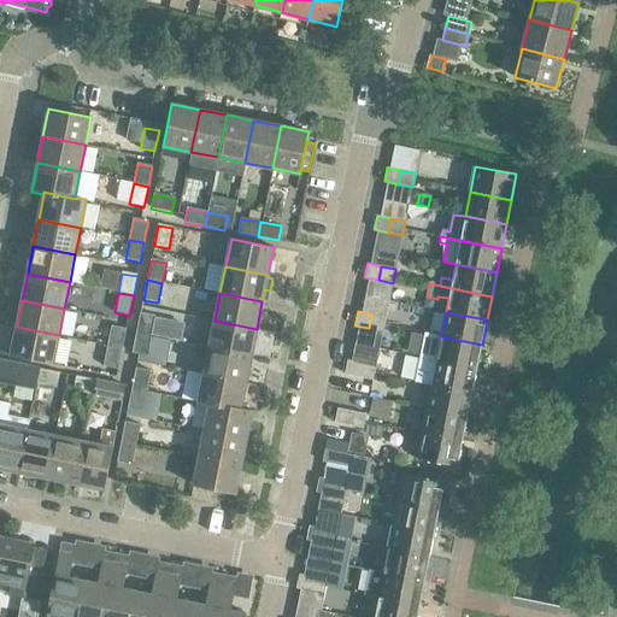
[(141,313),(136,334),(152,338),(156,317),(141,313)]
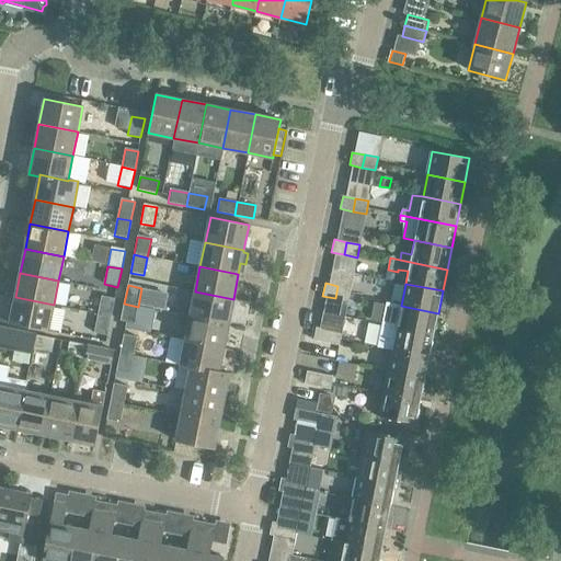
[(338,286),(335,298),(348,301),(351,288),(338,286)]
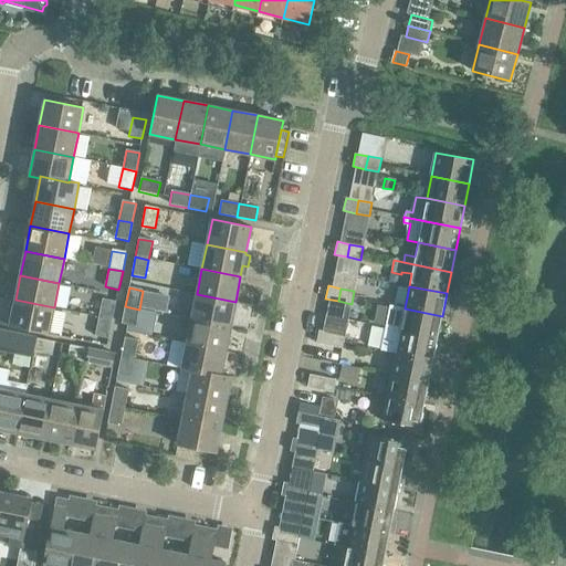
[(197,294),(191,318),(230,326),(236,302),(197,294)]
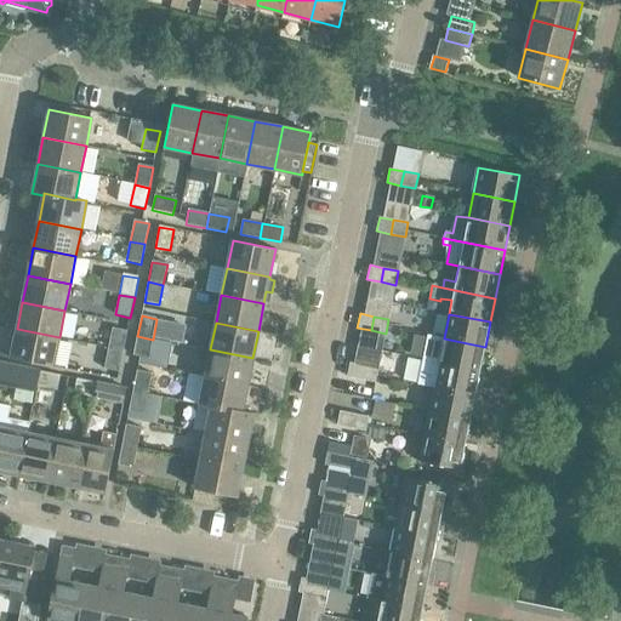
[(60,337),(17,329),(11,357),(53,365),(60,337)]
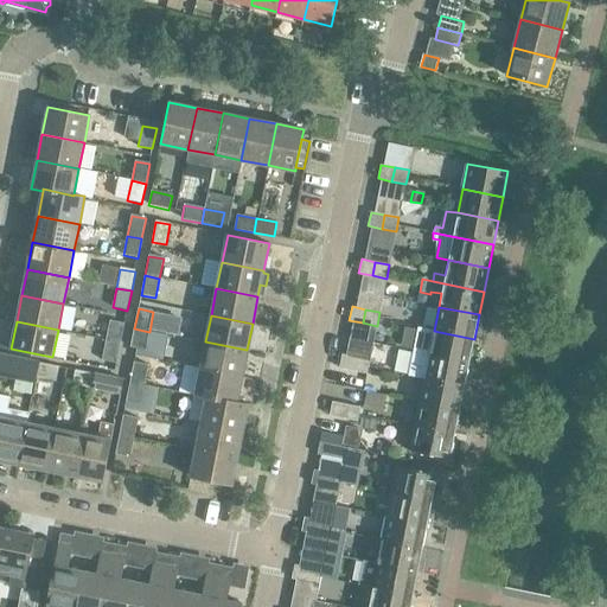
[(115,321),(110,340),(125,344),(129,324),(115,321)]
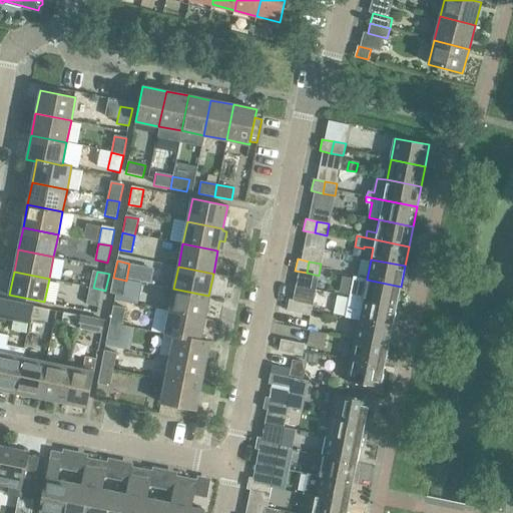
[(126,281),(113,278),(110,295),(123,298),(126,281)]
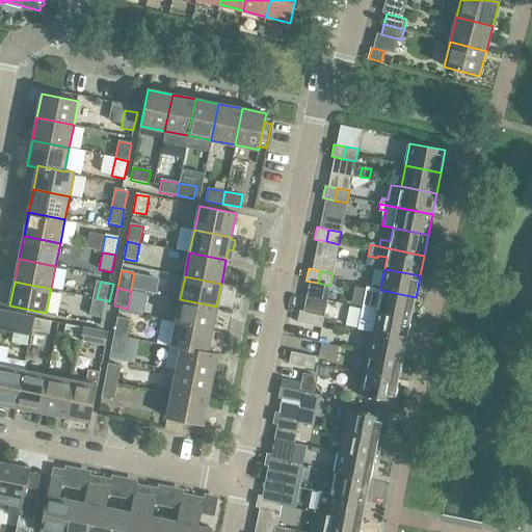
[(367,288),(363,309),(411,318),(416,297),(380,290),(367,288)]
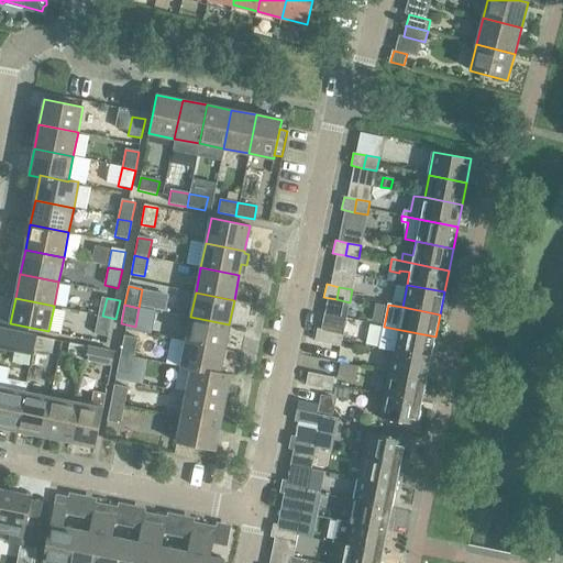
[(116,319),(102,316),(99,334),(112,337),(116,319)]
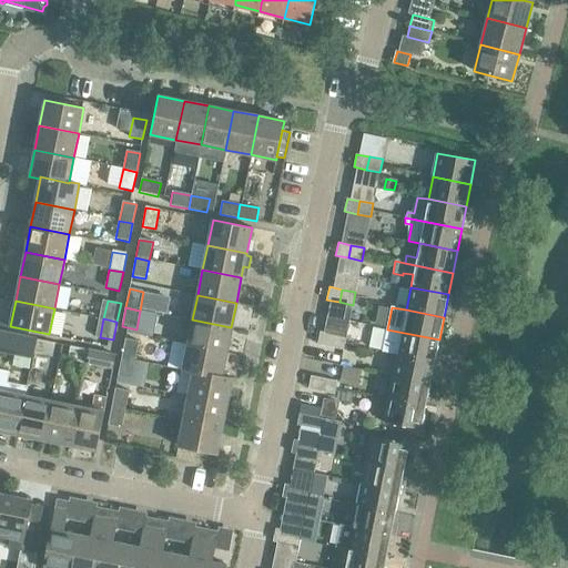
[(192,320),(188,344),(226,352),(231,327),(192,320)]
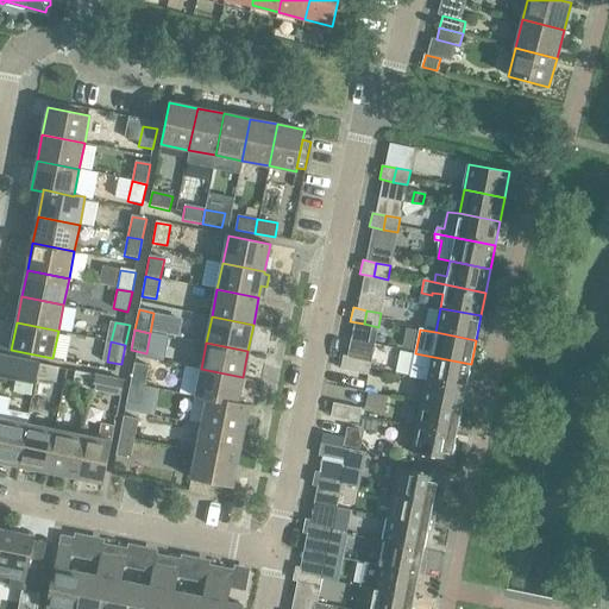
[(410,376),(426,380),(466,388),(471,364),(415,353),(410,376)]
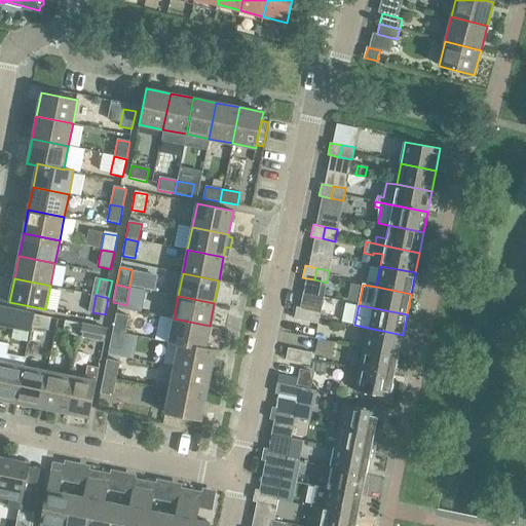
[(294,318),(305,322),(308,309),(296,306),(294,318)]
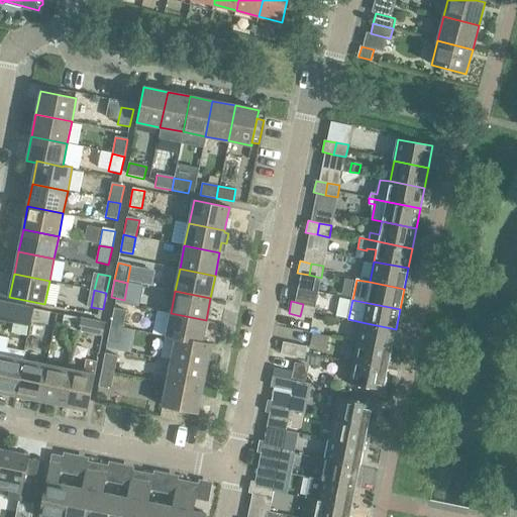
[(303,304),(300,316),(312,318),(315,306),(303,304)]
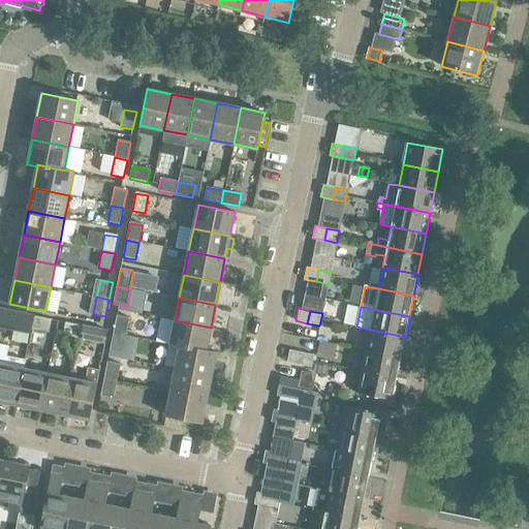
[(14,324),(31,328),(34,315),(17,312),(14,324)]
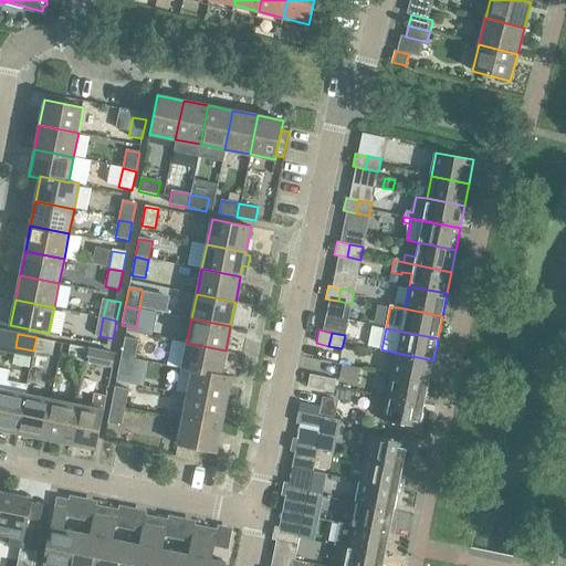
[(37,337),(33,350),(52,355),(54,342),(37,337)]
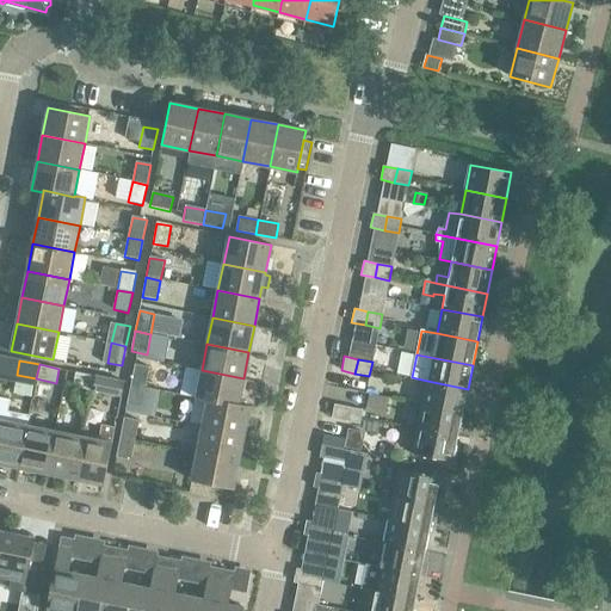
[(136,366),(131,387),(147,389),(150,369),(136,366)]
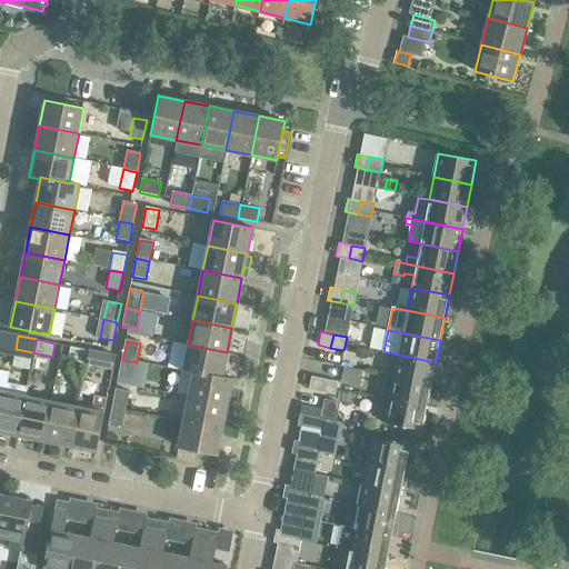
[(182,371),(192,373),(193,372),(221,378),(222,377),(227,352),(188,345),(182,371)]
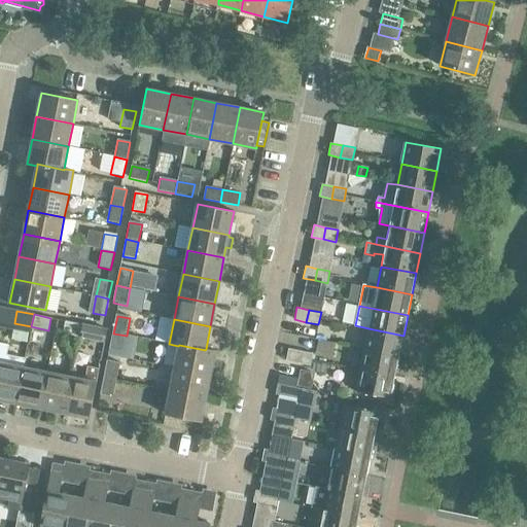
[(66,322),(63,336),(78,339),(81,325),(66,322)]
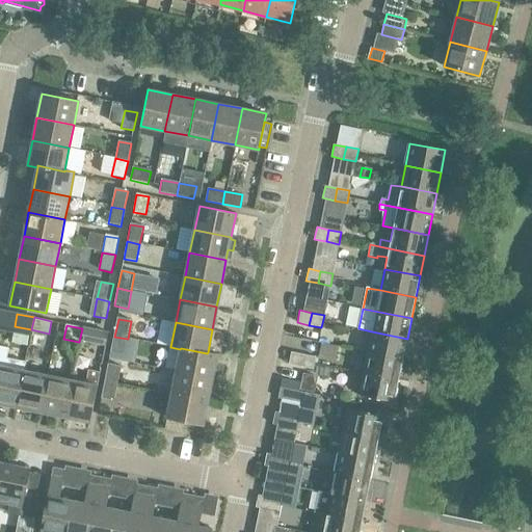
[(84,328),(81,343),(106,348),(109,334),(84,328)]
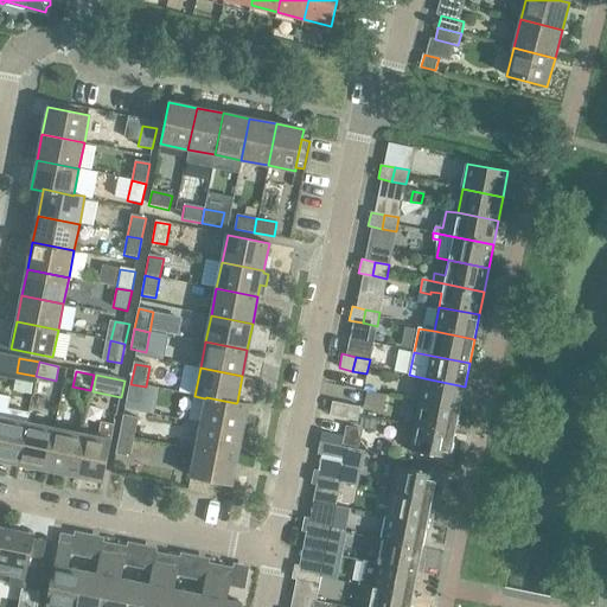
[(425,378),(420,402),(460,410),(465,387),(425,378)]
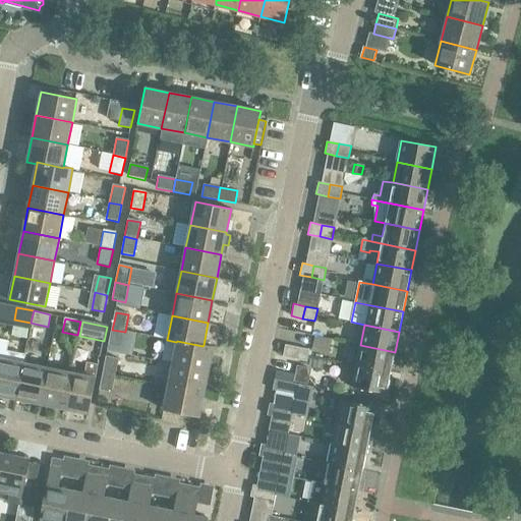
[(125,332),(112,330),(109,346),(121,349),(125,332)]
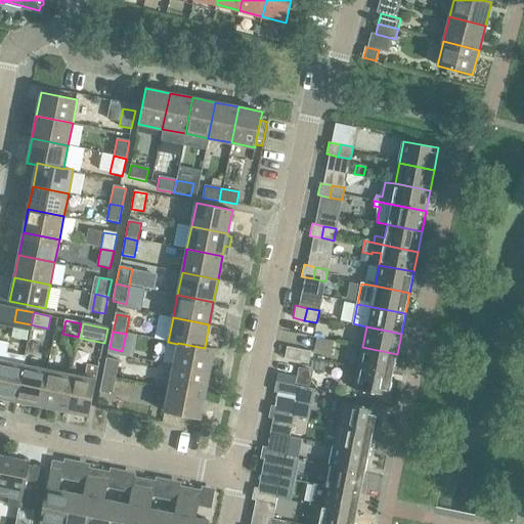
[(326,341),(317,339),(315,350),(324,352),(326,341)]
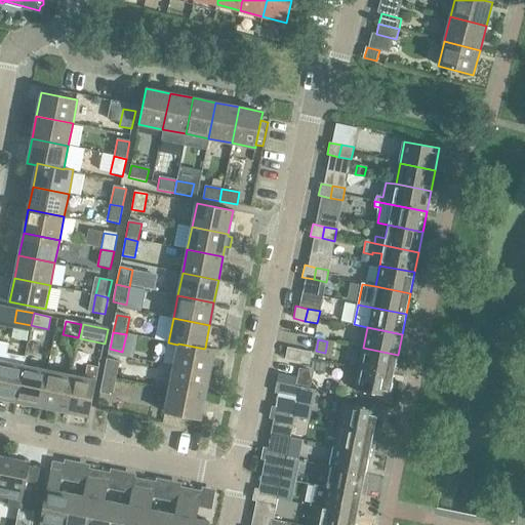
[(177,345),(173,366),(209,373),(214,349),(205,348),(204,349),(178,344),(177,345)]
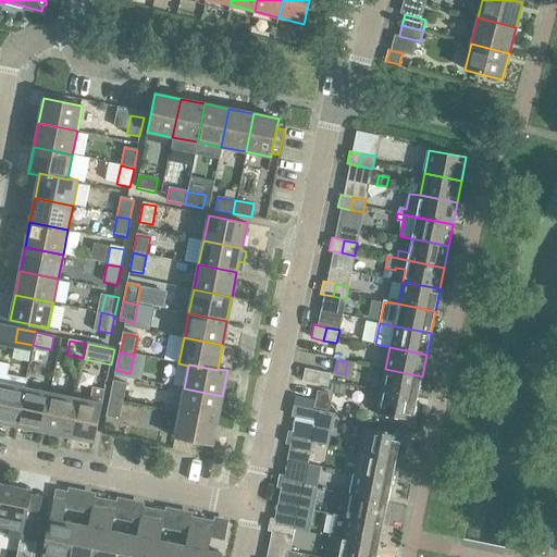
[(302,381),(314,383),(318,371),(305,368),(302,381)]
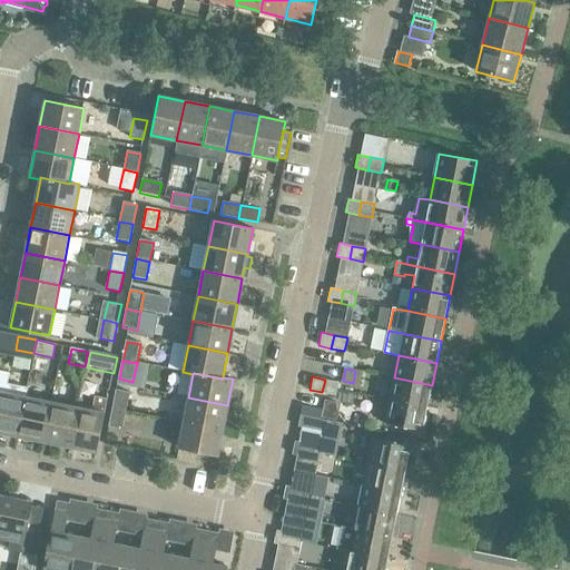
[(394,377),(390,400),(428,408),(432,385),(394,377)]
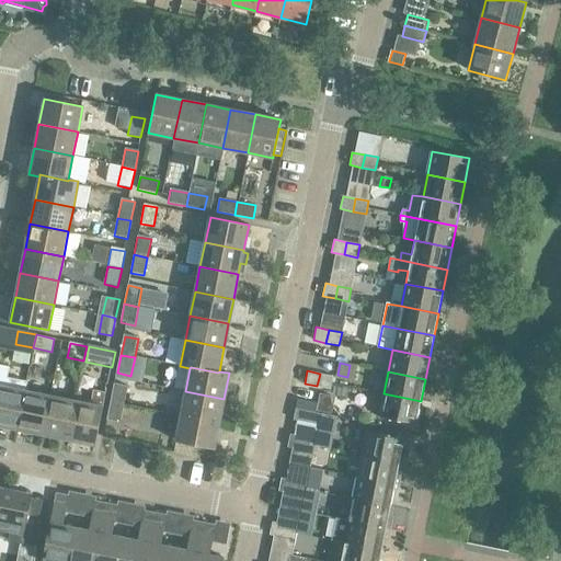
[(320,374),(317,386),(331,389),(333,376),(320,374)]
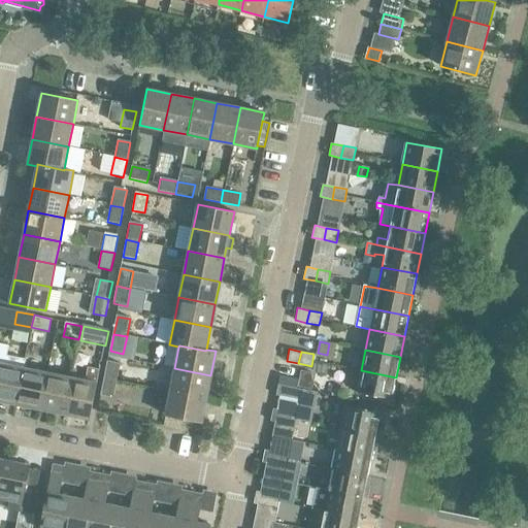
[(107,361),(104,377),(117,381),(120,363),(107,361)]
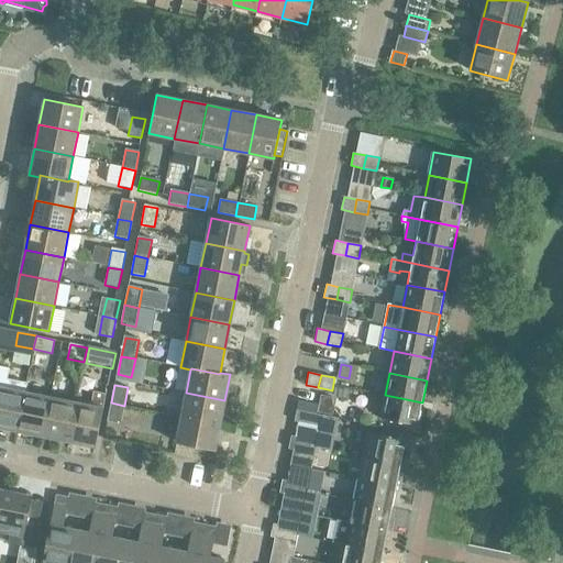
[(0,427),(17,430),(24,392),(0,386),(0,427)]
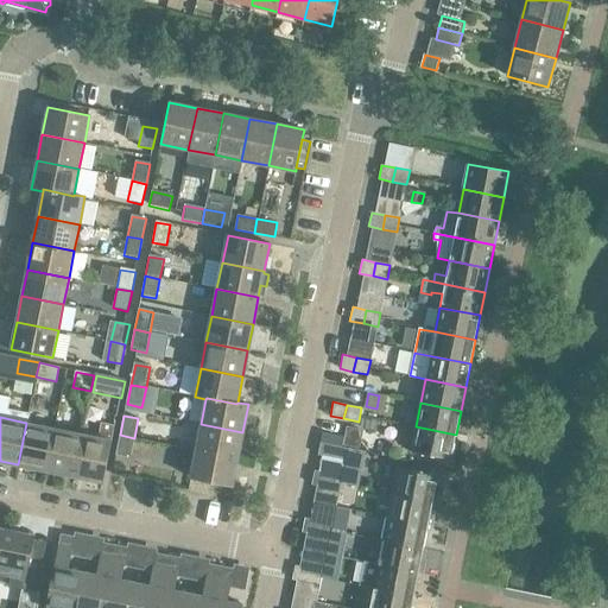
[(82,435),(74,476),(102,482),(114,425),(101,422),(97,437),(82,435)]
